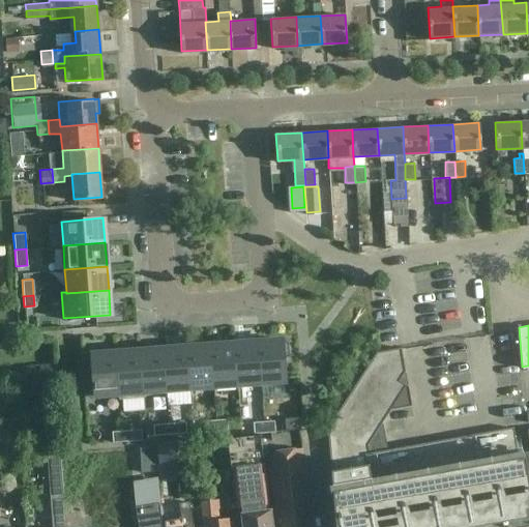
[(282,339),(257,341),(260,382),(285,380),(283,357),(289,356),(288,339),(282,340),(282,339)]
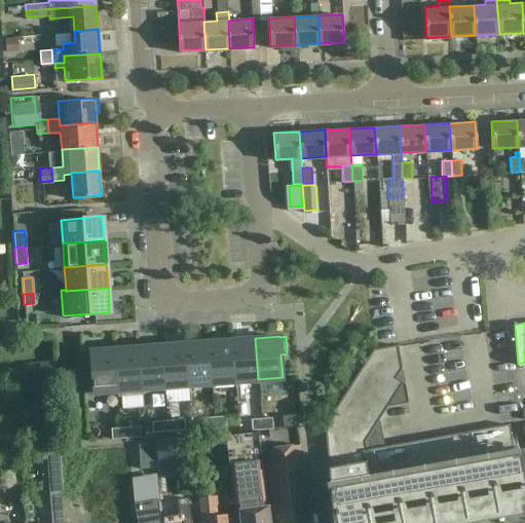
[(255,338),(231,339),(234,381),(258,379),(255,338)]
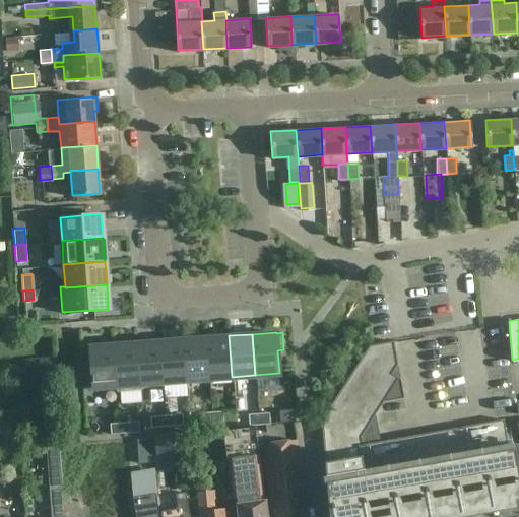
[(232,377),(229,335),(205,337),(208,379),(232,377)]
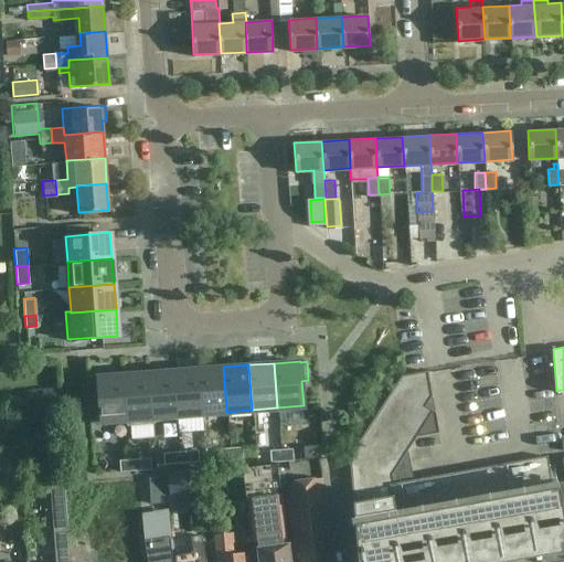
[(199,369),(202,414),(226,412),(223,367),(199,369)]
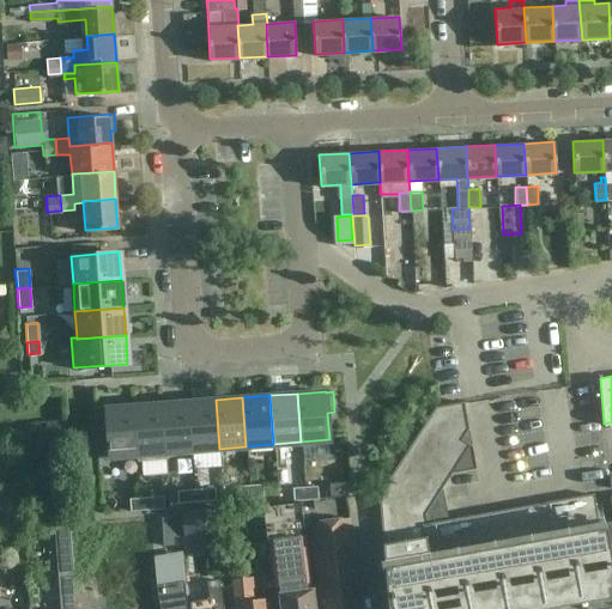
[(188,402),(192,450),(219,449),(216,400),(188,402)]
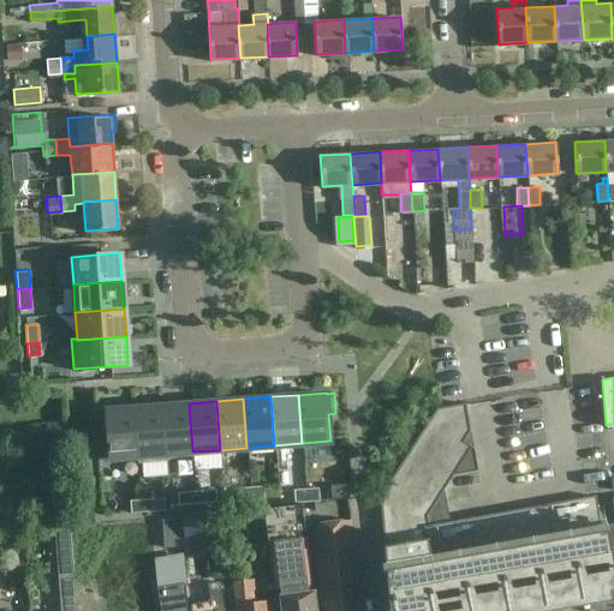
[(389,610),(613,610),(613,562),(607,523),(600,525),(595,495),(428,525),(425,515),(453,473),(477,469),(472,447),(463,441),(470,429),(465,402),(436,407),(380,495),(389,610)]
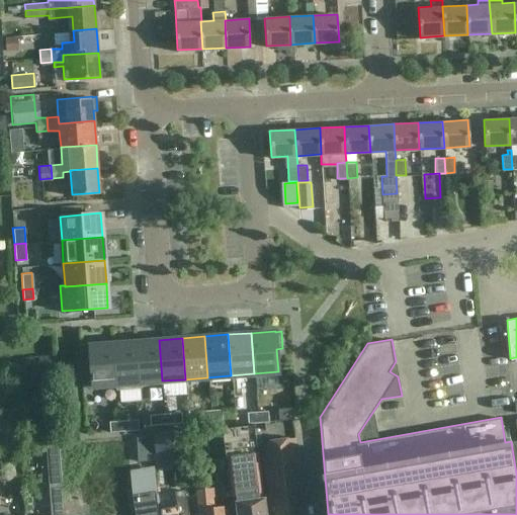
[(139,382),(140,382),(162,380),(159,340),(136,341),(139,382)]
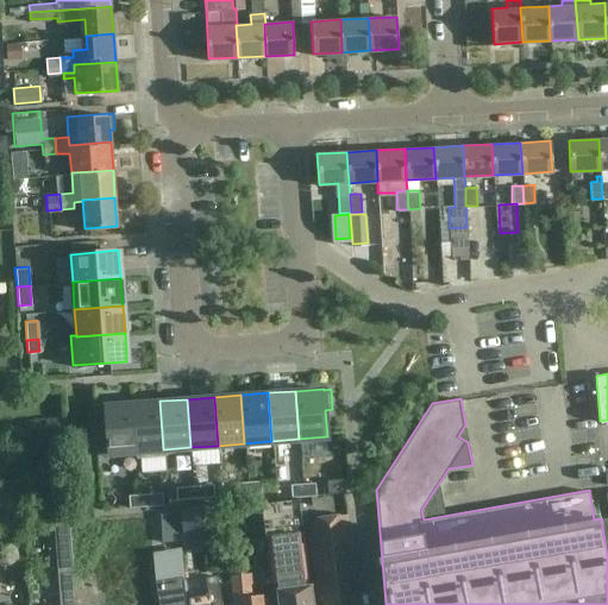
[(160,401),(132,403),(136,452),(135,452),(136,458),(165,455),(164,449),(163,449),(160,401)]
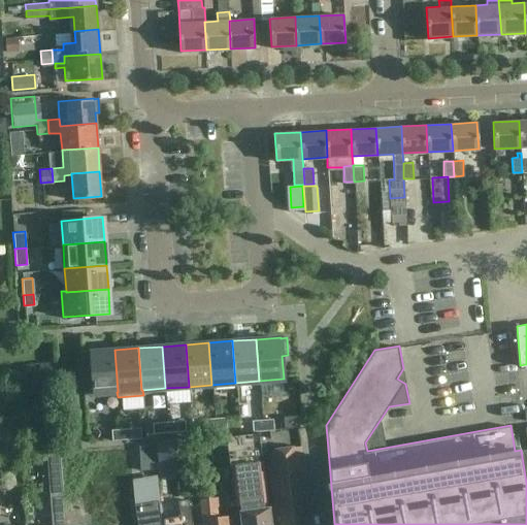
[(118,392),(114,350),(91,352),(94,394),(117,392),(118,392)]
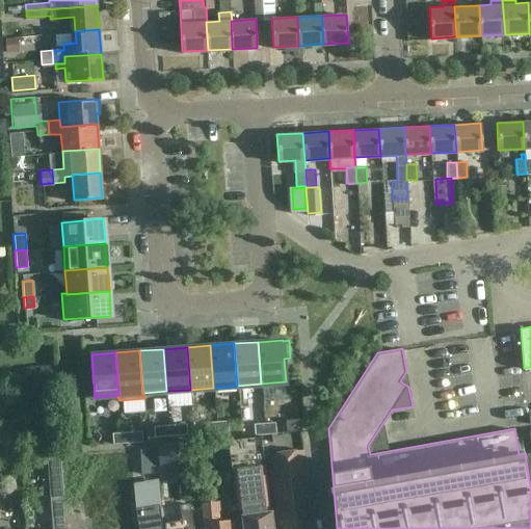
[(299,418),(285,419),(286,430),(300,429),(299,418)]
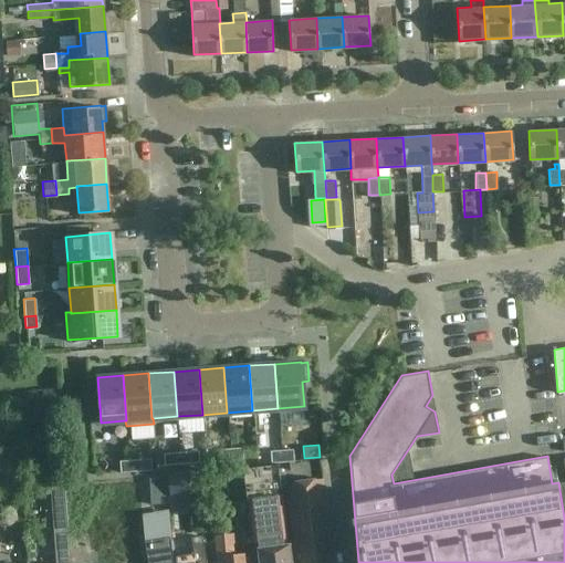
[(241,446),(230,447),(231,459),(242,458),(241,446)]
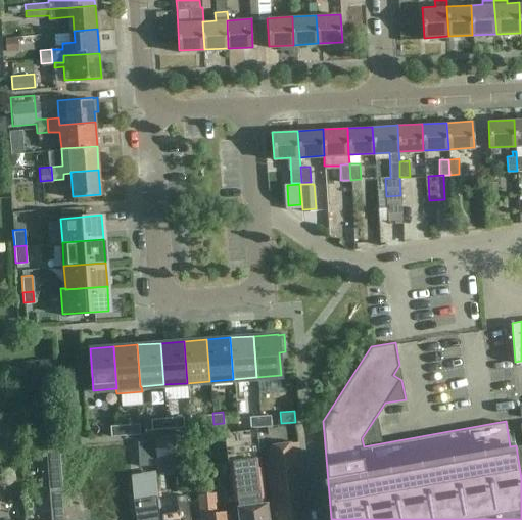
[(202,425),(214,424),(212,413),(202,414),(202,425)]
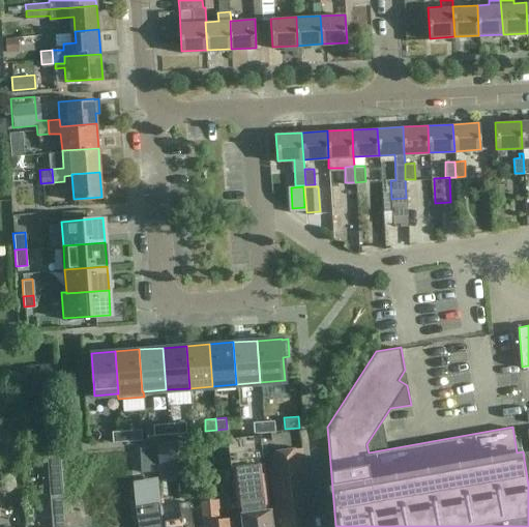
[(273,419),(263,420),(263,432),(274,431),(273,419)]
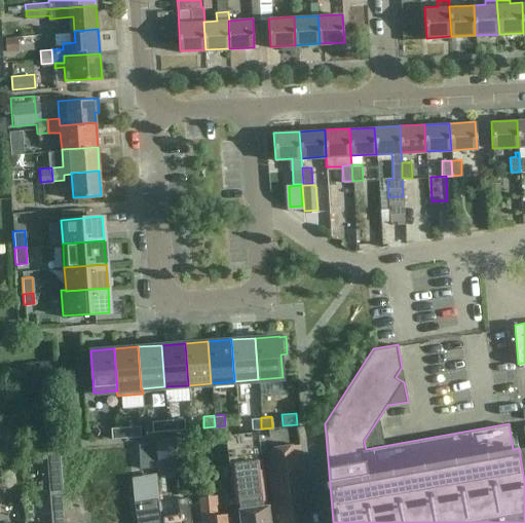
[(261,428),(261,417),(250,417),(251,428),(261,428)]
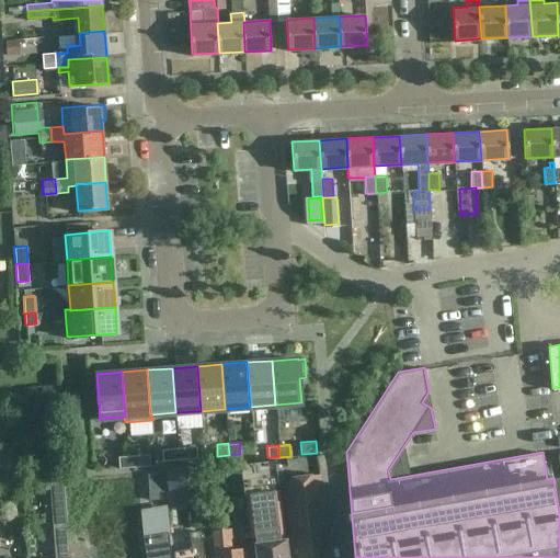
[(195,446),(179,447),(179,458),(196,457),(195,446)]
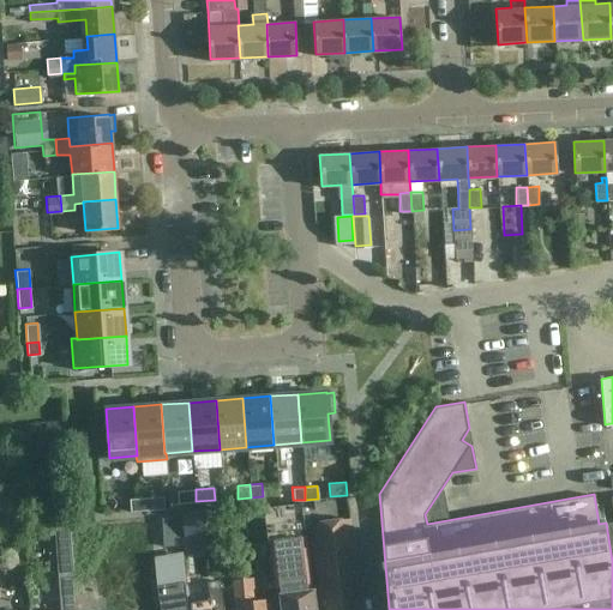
[(196,501),(196,489),(176,490),(176,502),(196,501)]
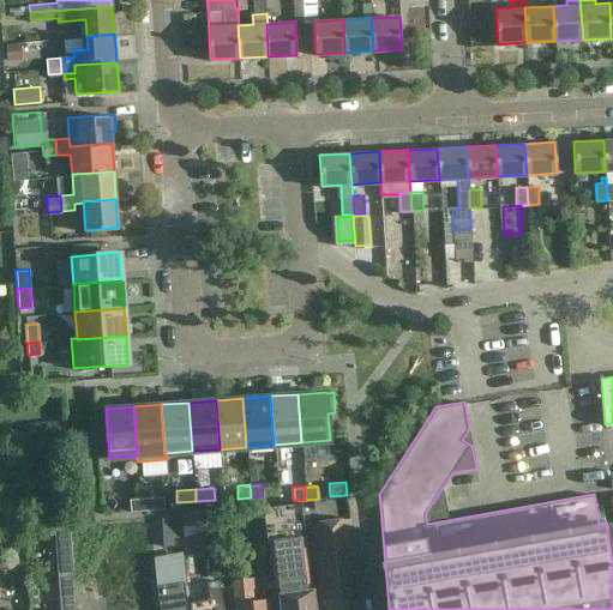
[(154,496),(140,497),(142,509),(154,509),(154,496)]
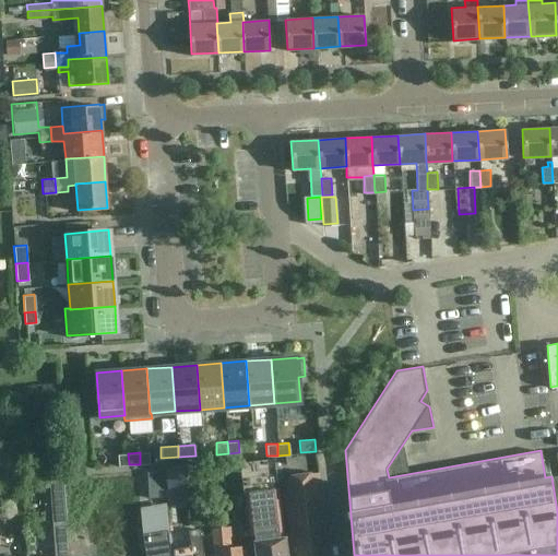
[(129,464),(128,453),(117,454),(118,465),(129,464)]
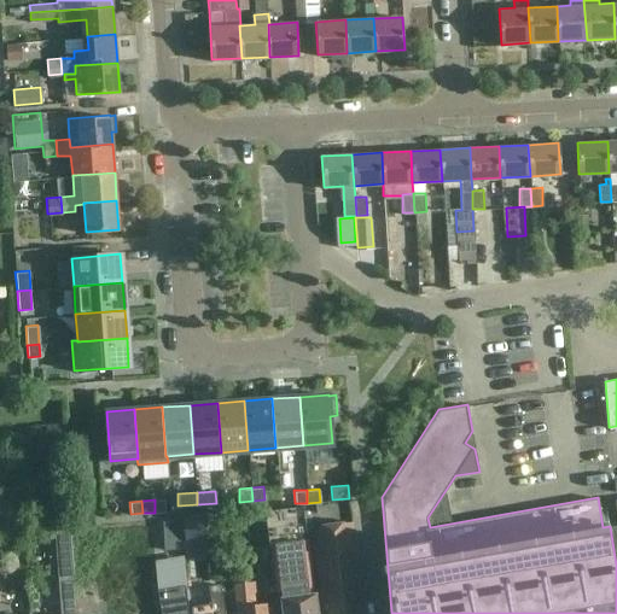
[(275,591),(280,591),(283,613),(316,613),(315,594),(313,586),(302,506),(265,510),(275,591)]
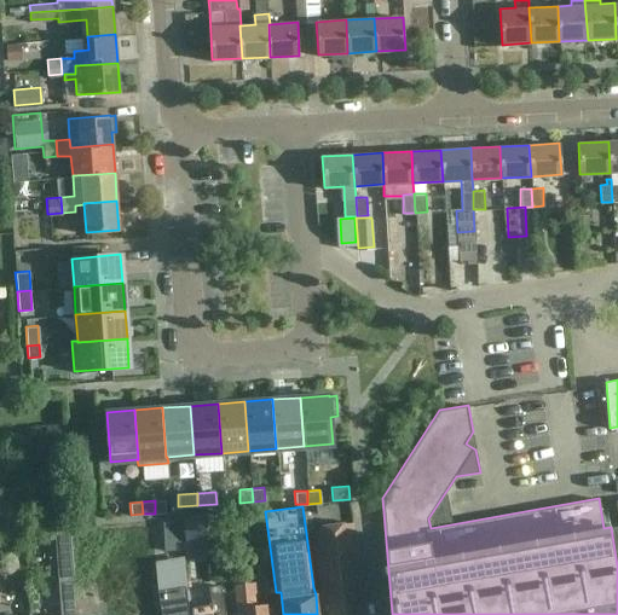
[(364,614),(352,521),(309,527),(317,598),(322,598),(323,614),(364,614)]
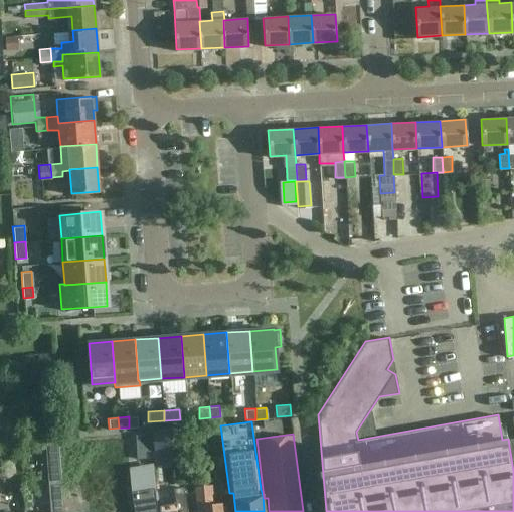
[(62,511),(60,483),(47,484),(49,511),(62,511)]
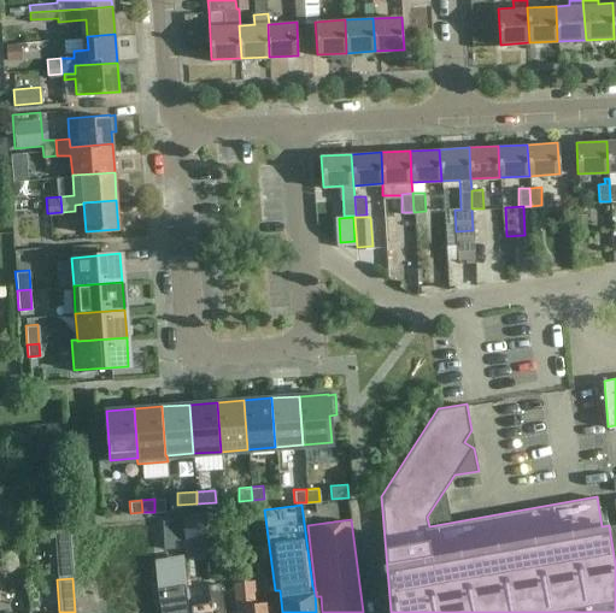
[(271,612),(270,601),(254,602),(253,579),(233,582),(235,612),(271,612)]
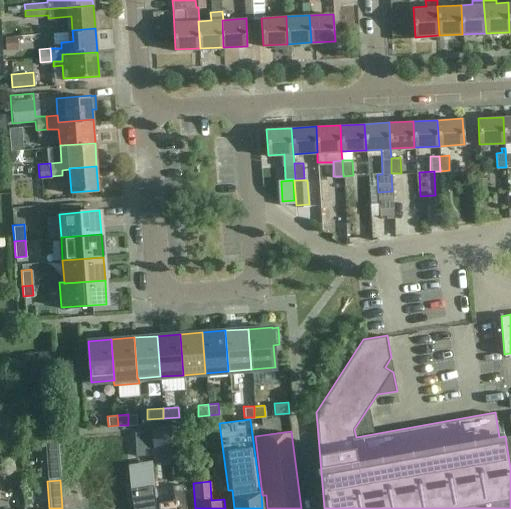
[(186,508),(182,483),(173,485),(176,508),(186,508)]
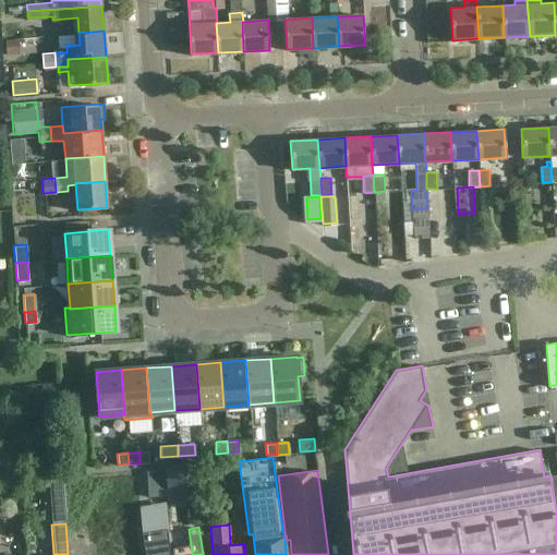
[(169,554),(166,529),(141,532),(144,554),(169,554)]
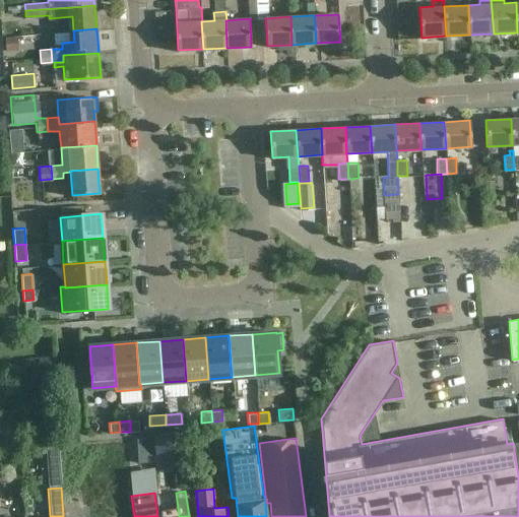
[(158,495),(160,516),(179,516),(176,493),(158,495)]
